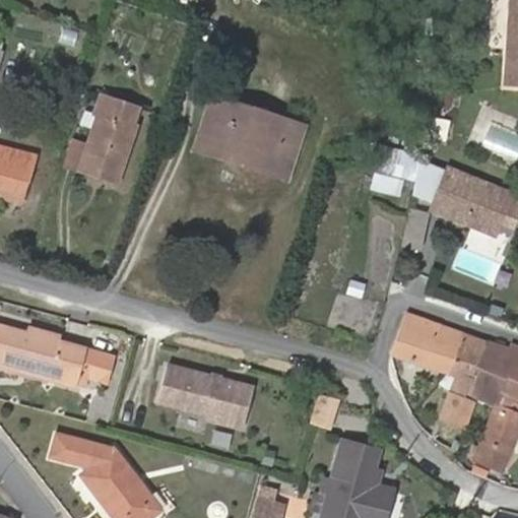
[(508,0),(505,82),(517,83),(517,0),(508,0)]
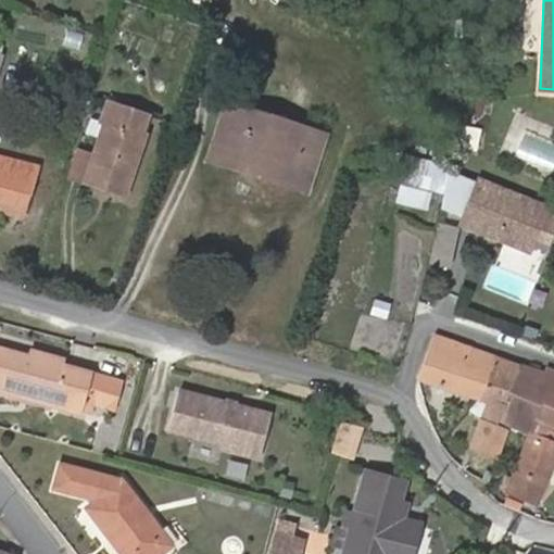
[(248,153),(243,167),(309,189),(327,133),(229,101),(216,143),(248,153)]
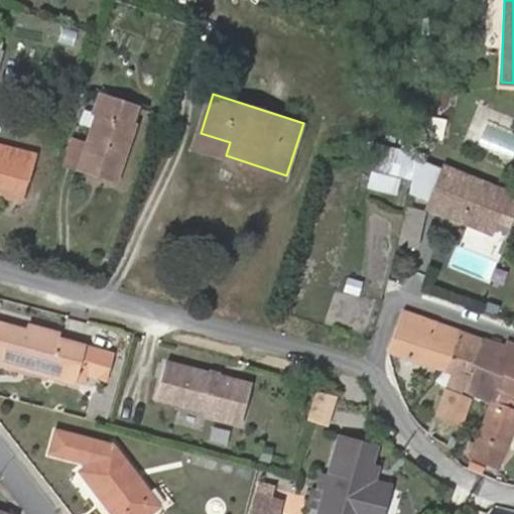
[(139,110),(103,98),(97,114),(101,117),(93,143),(83,172),(118,184),(138,127),(135,124),(139,110)]
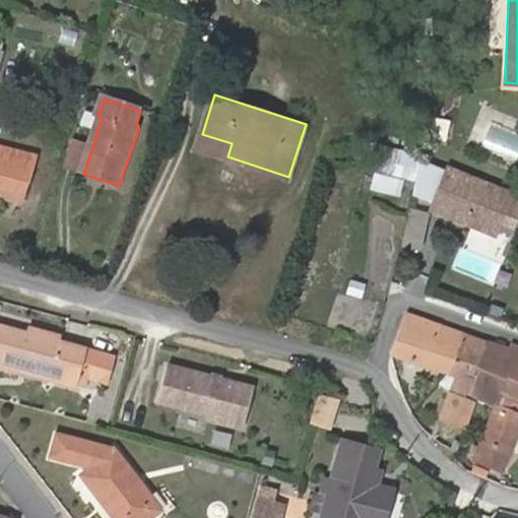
[(198,147),(228,156),(232,143),(202,134),(198,147)]
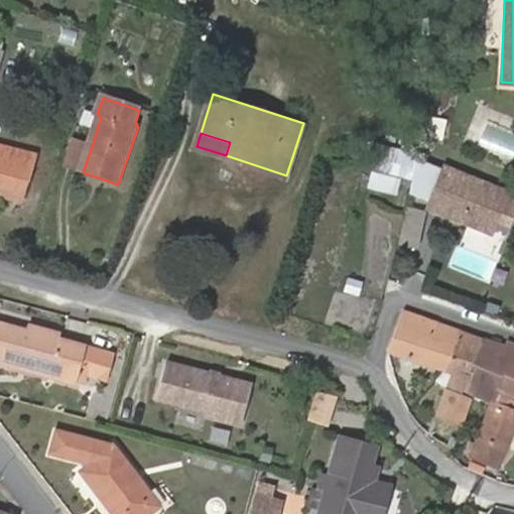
[(83,172),(93,143),(79,138),(69,167),(83,172)]
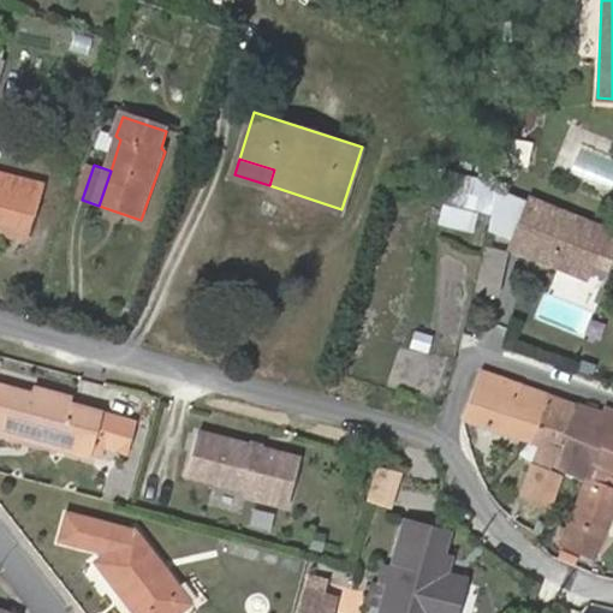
[(500,190),(501,184),(439,170),(432,198),(447,202),(474,208),(495,214),(500,190)]
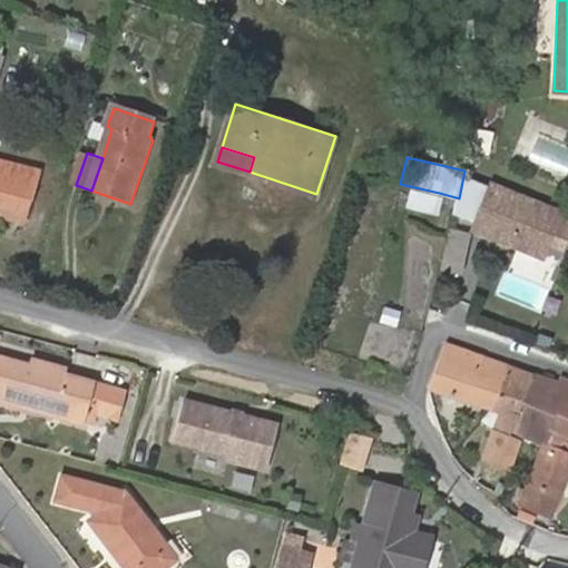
[(0,201),(30,208),(39,168),(0,158),(0,201)]
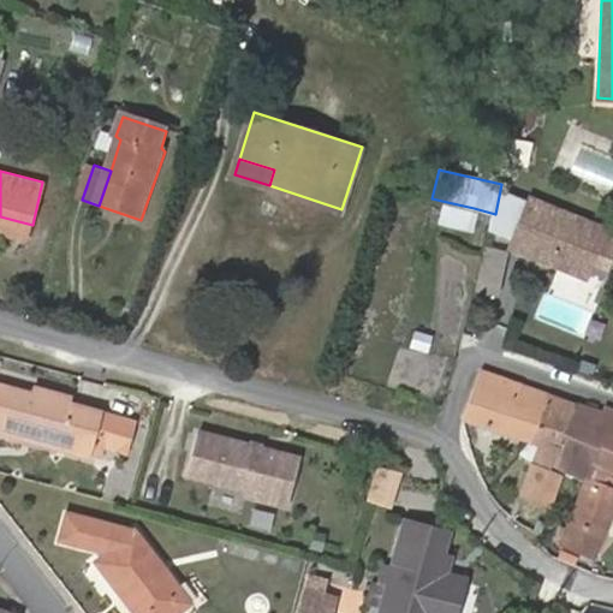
[(512,233),(525,198),(500,190),(495,214),(492,226),(512,233)]
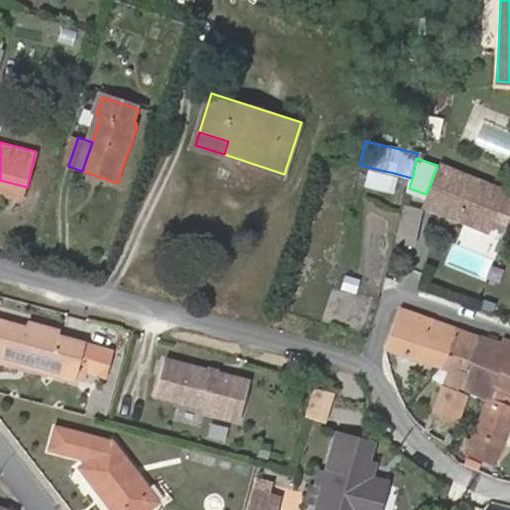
[(501,188),(438,161),(437,165),(426,194),(423,201),(487,228),(501,188)]
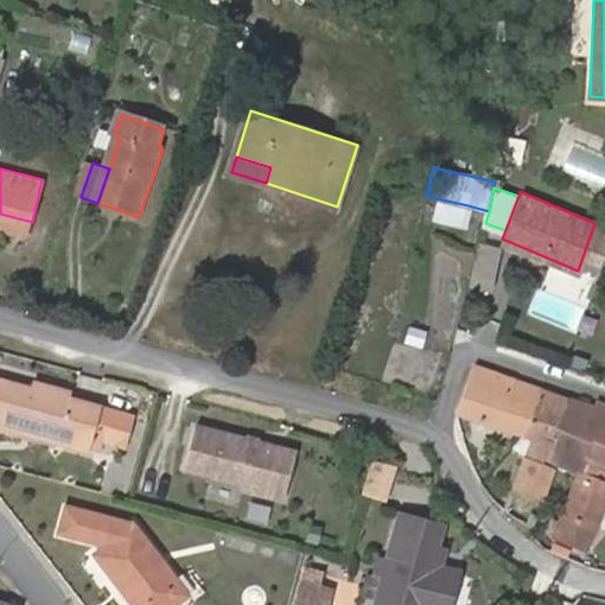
[(462,227),(467,205),(441,199),(437,220),(462,227)]
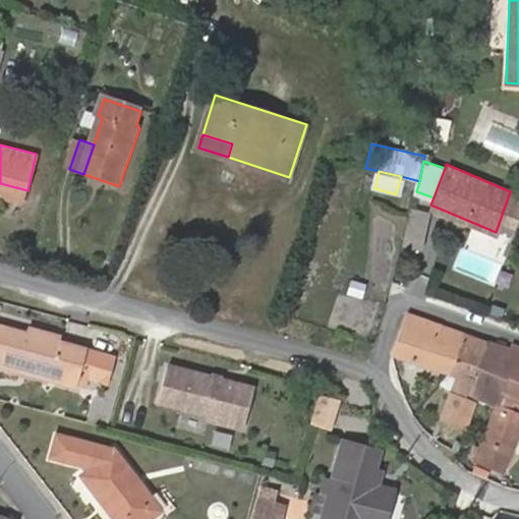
[(0,194),(25,202),(27,190),(0,183),(0,194)]
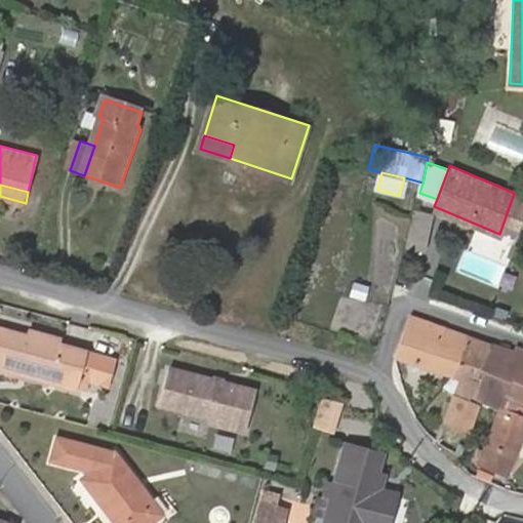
[(413,207),(408,245),(429,248),(434,209),(413,207)]
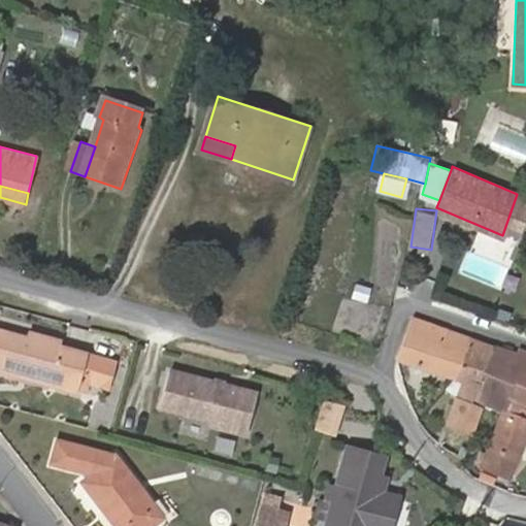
[(372,285),(358,281),(354,294),(368,298),(372,285)]
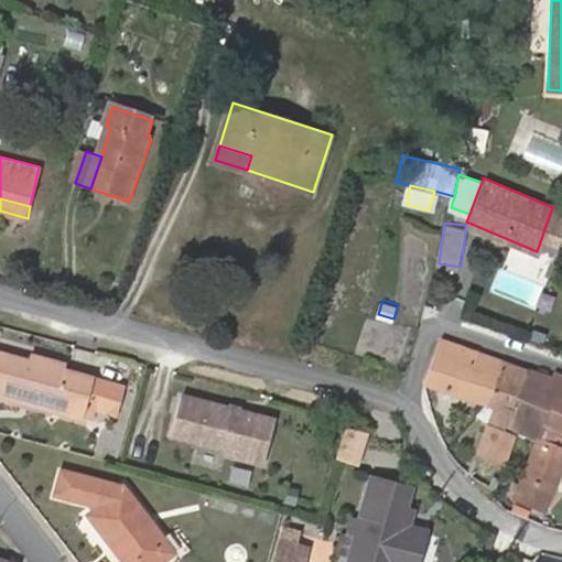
[(489,403),(505,358),(443,336),(428,382),(489,403)]
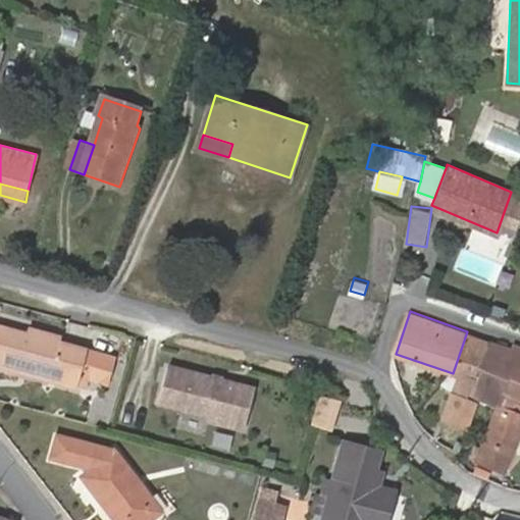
[(62,341),(63,338),(32,328),(31,331),(1,322),(0,324),(0,364),(23,372),(28,363),(53,371),(51,379),(85,390),(90,375),(97,351),(62,341)]
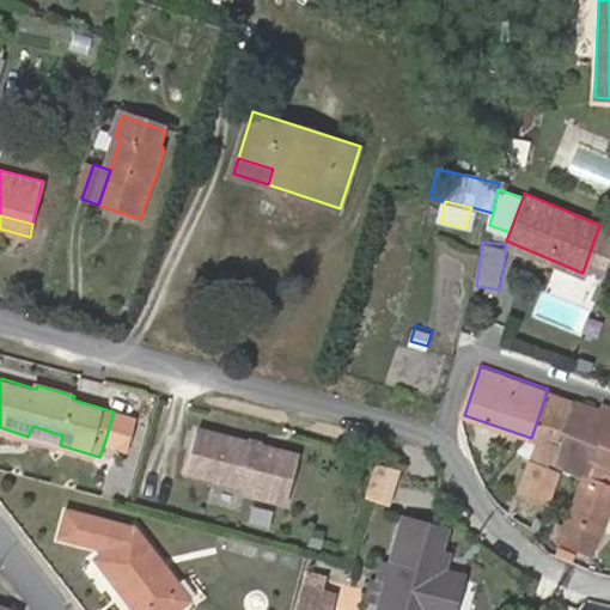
[(559,447),(575,398),(548,389),(531,438),(538,440),(559,447)]
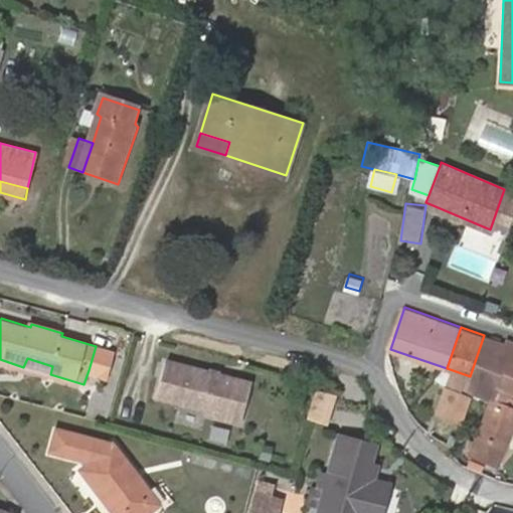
[(473,391),(492,400),(498,386),(497,385),(512,345),(484,335),(470,376),(477,379),(473,391)]
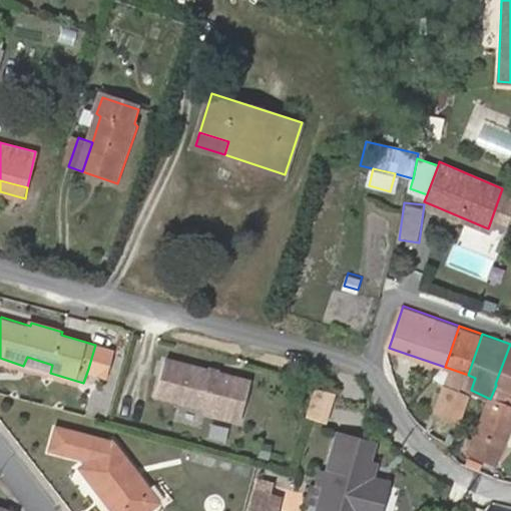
[(495,384),(496,385),(510,390),(510,344),(495,384)]
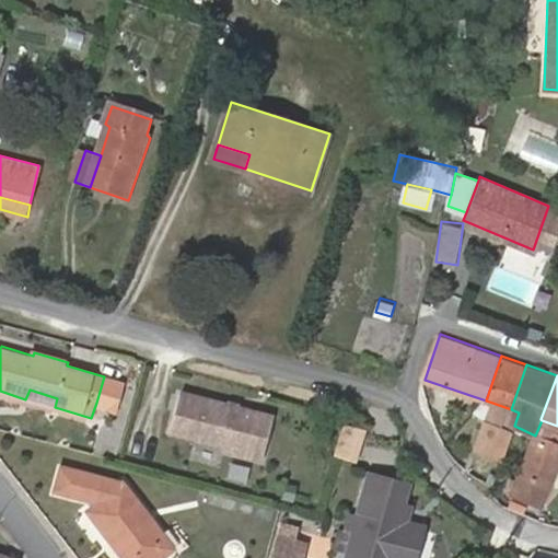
[(120,381),(104,376),(96,403),(112,407),(120,381)]
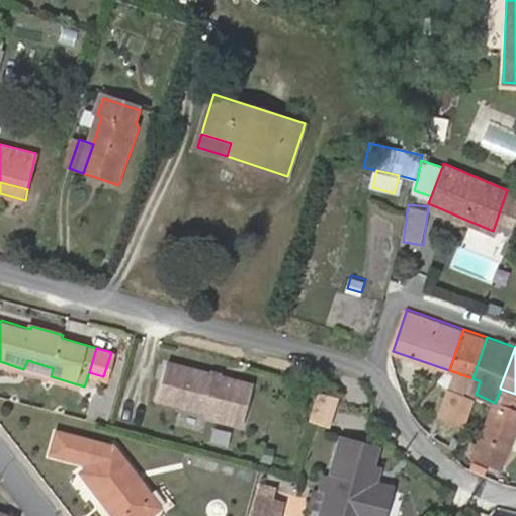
[(255,384),(171,362),(161,397),(212,411),(211,414),(245,423),(255,384)]
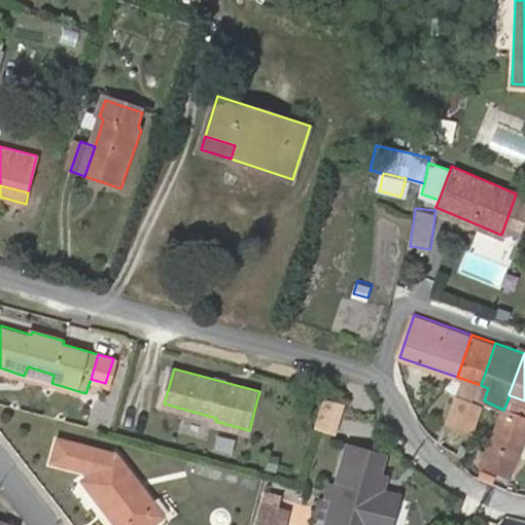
[(474,430),(484,400),(488,388),(481,385),(463,379),(449,420),(474,430)]
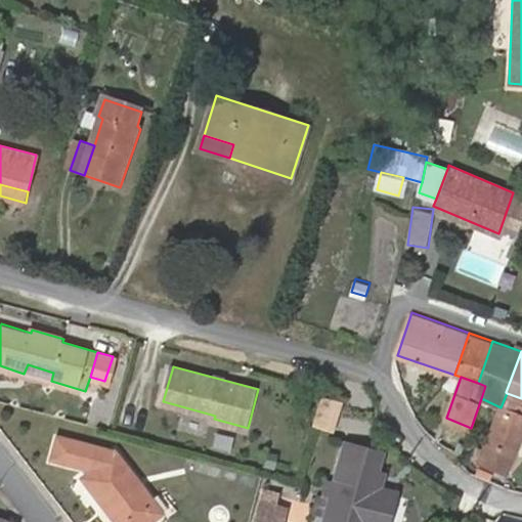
[(501,407),(480,461),(509,472),(521,439),(521,398),(507,393),(501,407)]
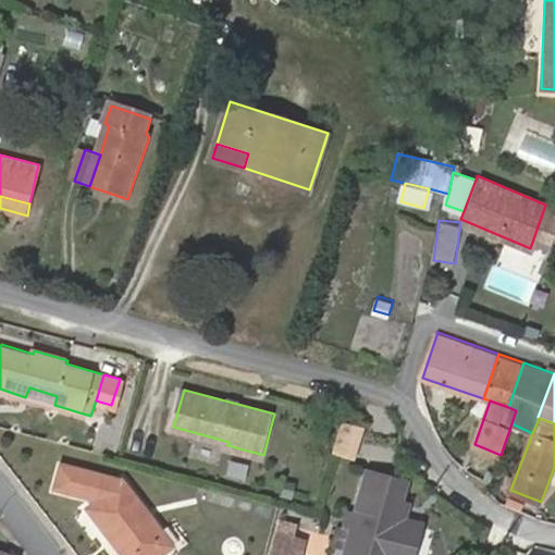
[(353,456),(361,423),(344,419),(334,449),(353,456)]
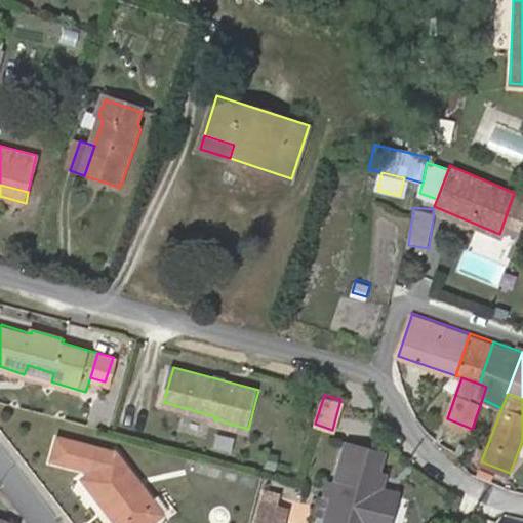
[(150,522),(164,512),(116,451),(56,434),(49,458),(85,468),(88,473),(84,476),(119,522),(150,522)]
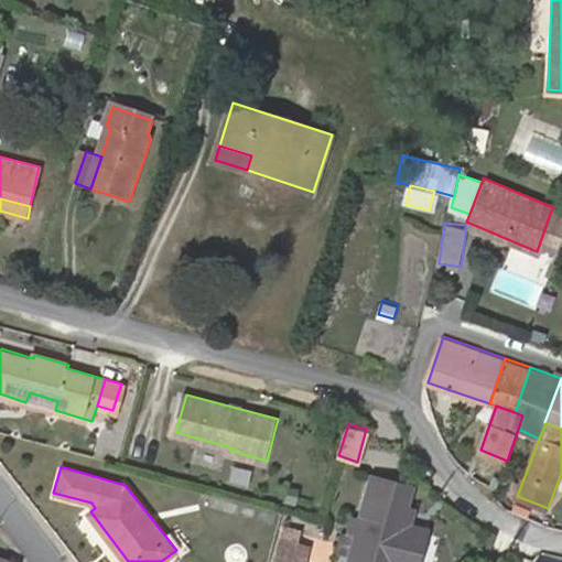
[(401,484),(374,476),(364,510),(353,546),(349,554),(375,561),(397,561),(408,526),(401,523),(390,520),(401,484)]
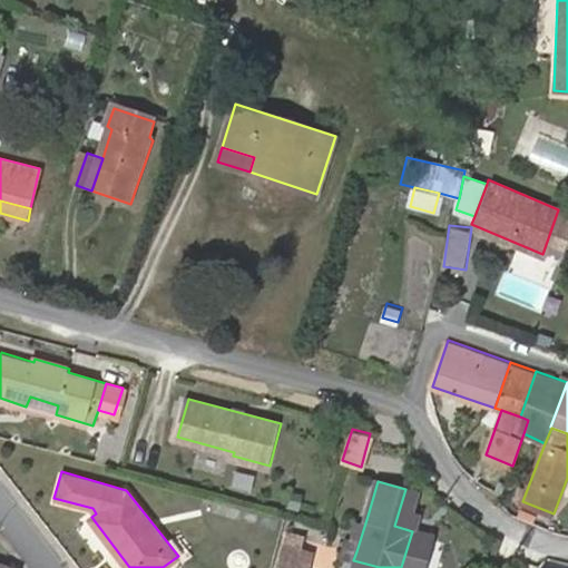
[(405,529),(417,492),(405,489),(394,526),(405,529)]
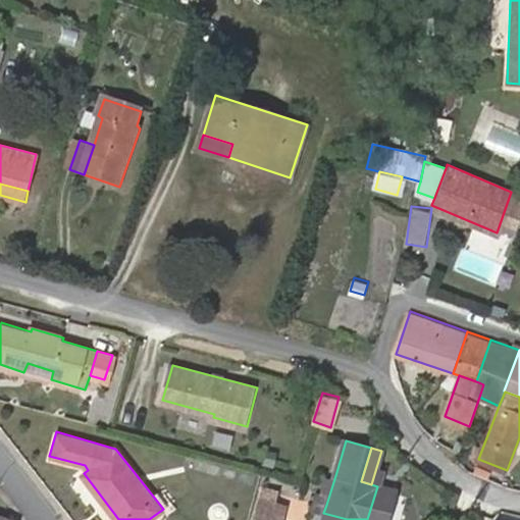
[(326,505),(336,472),(328,469),(324,482),(317,480),(312,500),(326,505)]
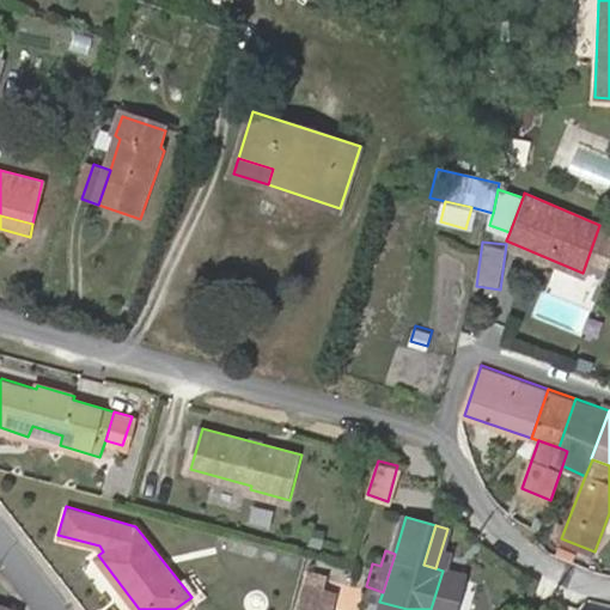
[(300,585),(293,609),(333,609),(337,595),(300,585)]
